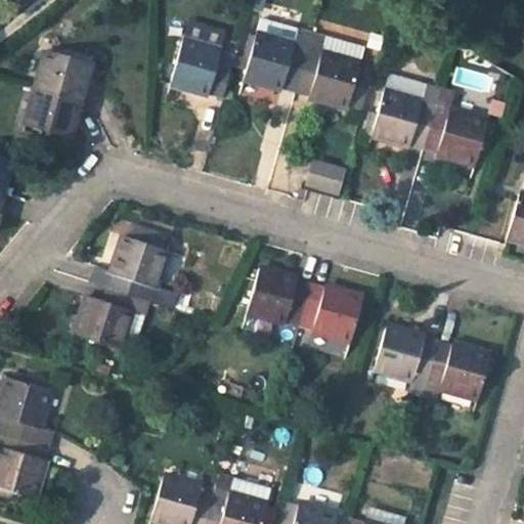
[(346,104),(358,60),(259,33),(245,76),(346,104)]
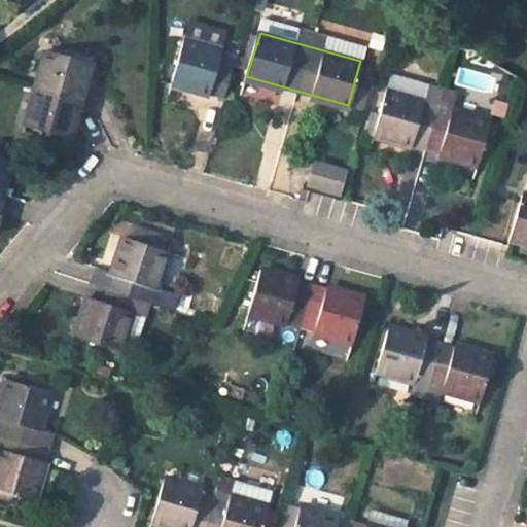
[(223,97),(231,67),(218,63),(222,49),(186,39),(173,82),(223,97)]
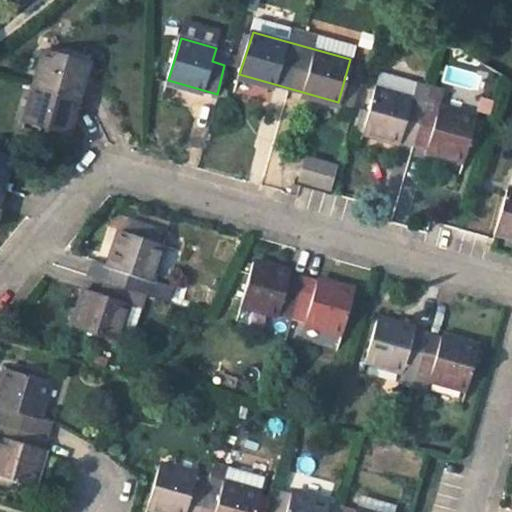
[(28,122),(69,132),(89,63),(48,52),(28,122)]
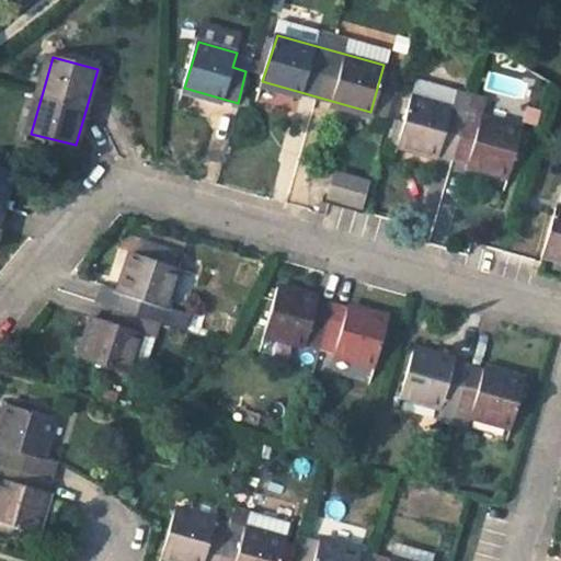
[(507,175),(523,129),(415,98),(401,144),(507,175)]
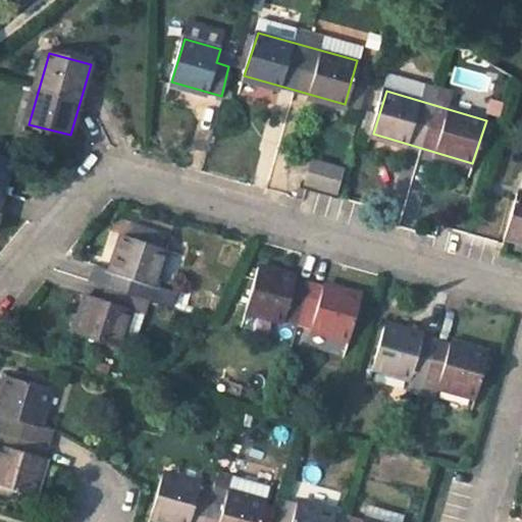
[(0,203),(12,160),(0,156),(0,203)]
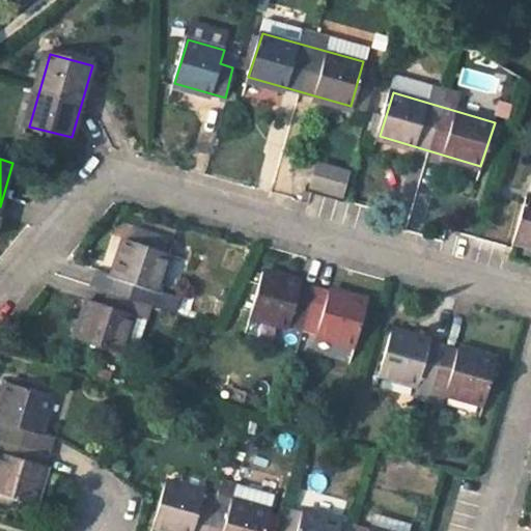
[(309,191),(343,199),(351,171),(316,163),(309,191)]
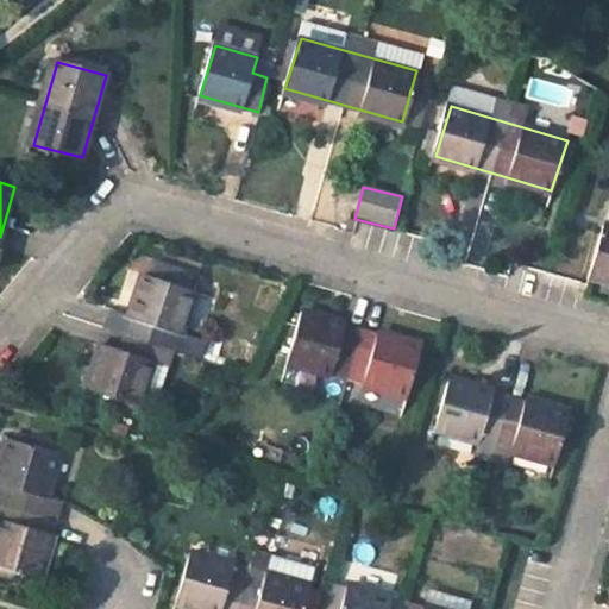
[(608,275),(608,214),(592,271),(608,275)]
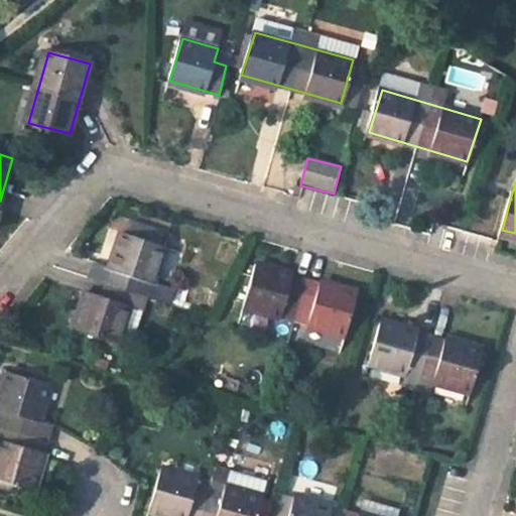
[(124,234),(155,242),(158,228),(127,220),(124,234)]
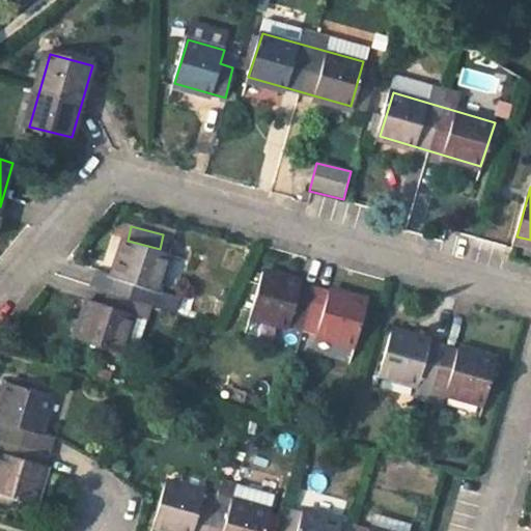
[(165,252),(160,249),(128,241),(121,240),(111,274),(106,289),(103,302),(90,299),(79,337),(123,350),(136,310),(147,314),(151,302),(172,308),(177,292),(156,286),(165,252)]
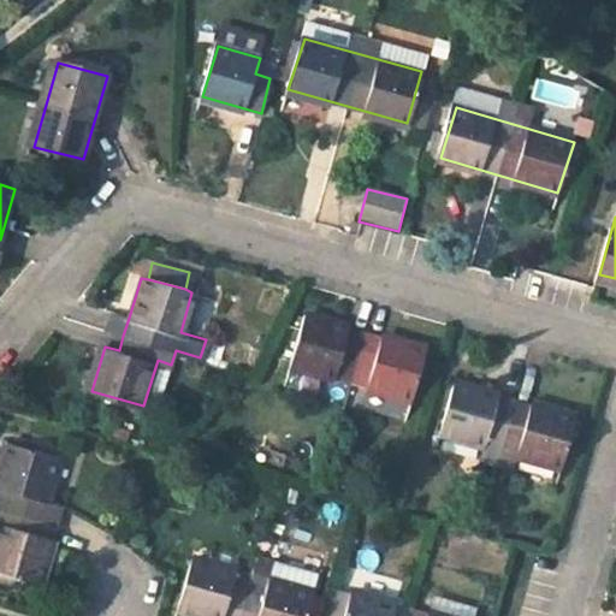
[(123,336),(129,318),(111,313),(105,330),(123,336)]
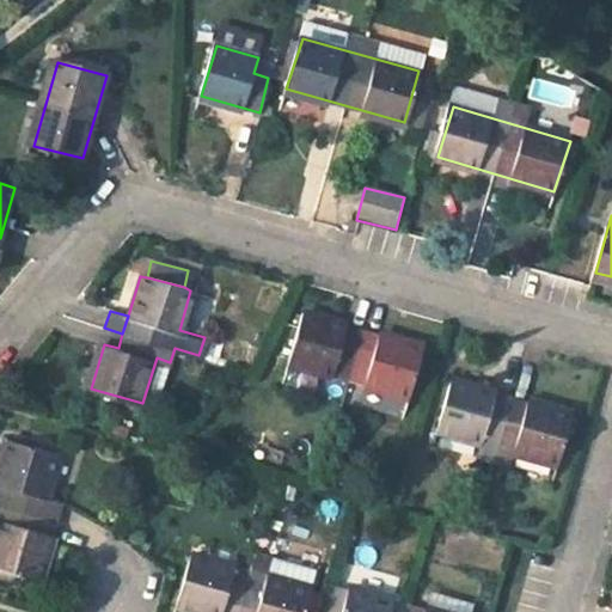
[(408,396),(421,344),(305,312),(289,362),(408,396)]
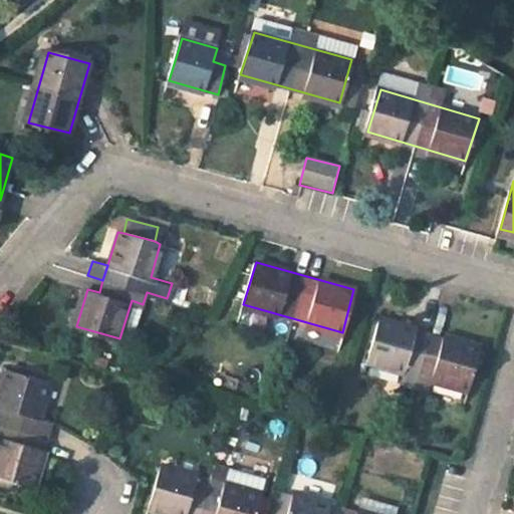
[(271,329),(273,317),(241,310),(238,322),(271,329)]
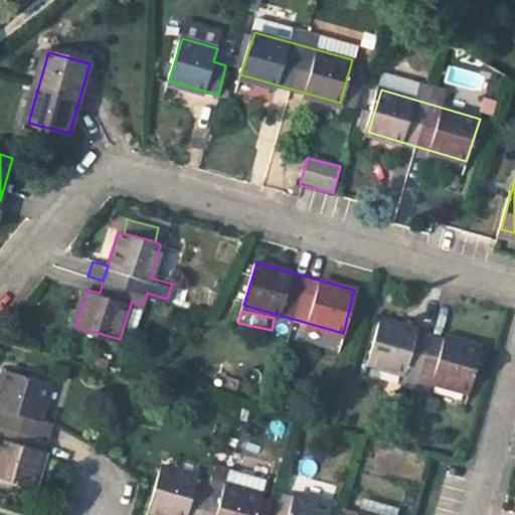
[(369,360),(406,370),(418,372),(416,382),(432,385),(434,378),(471,387),(484,348),(382,318),(369,360)]
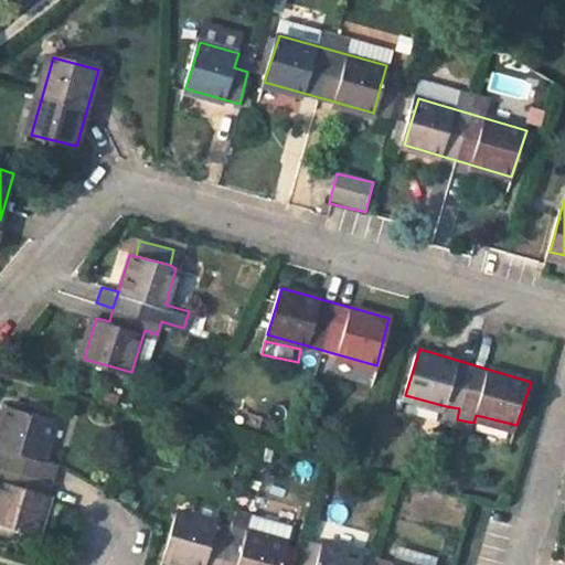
[(0,413),(0,525),(31,534),(50,465),(38,461),(51,419),(2,406),(0,413)]
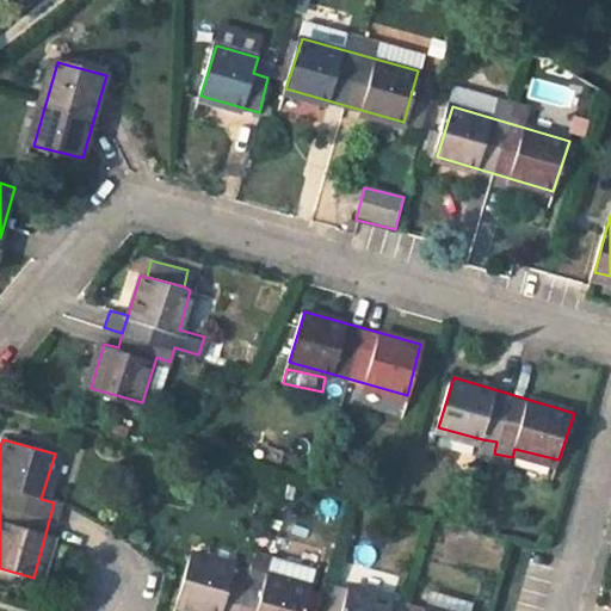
[(497,442),(482,439),(480,449),(494,454),(497,442)]
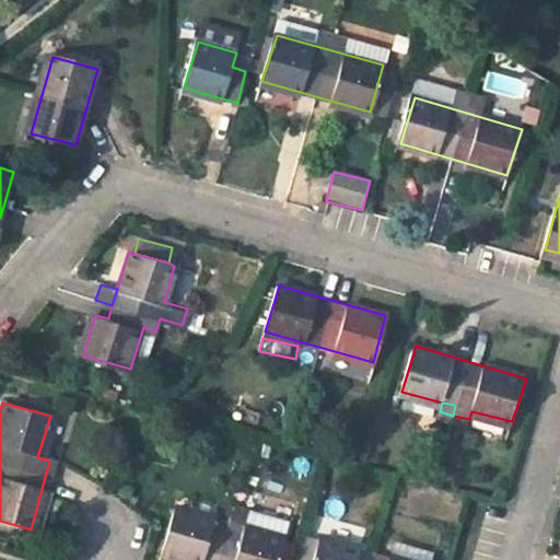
[(176,559),(280,559),(287,539),(179,510),(165,557),(176,559)]
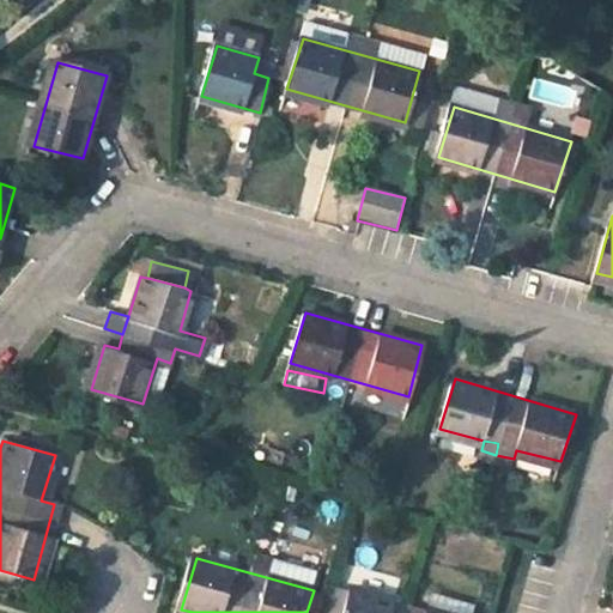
[(326,612),(340,612),(349,590),(337,586),(326,612)]
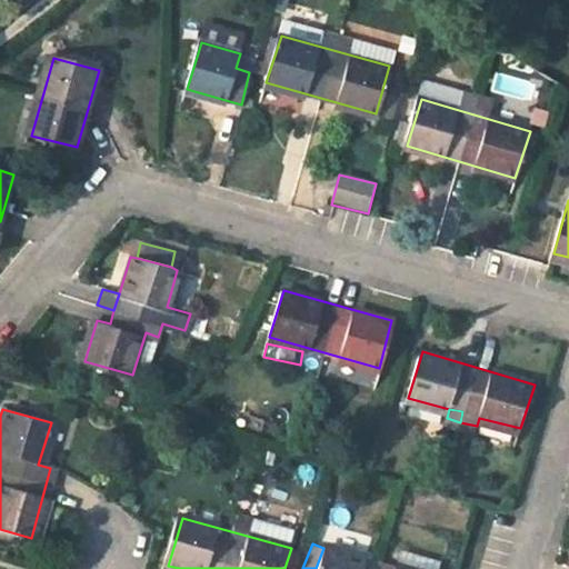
[(410,568),(398,566),(329,546),(321,568),(410,568)]
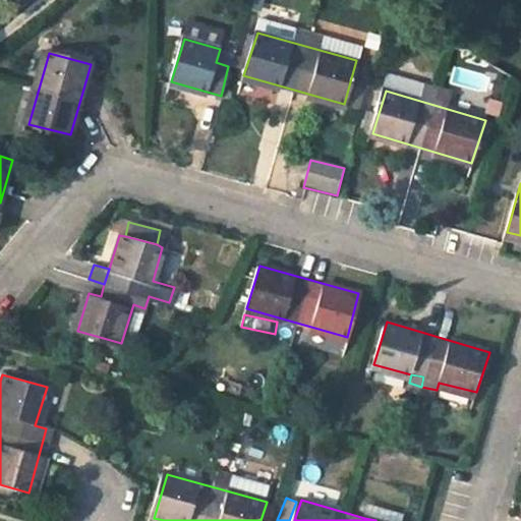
[(364,518),(375,520),(401,520),(403,515),(368,506),(364,518)]
